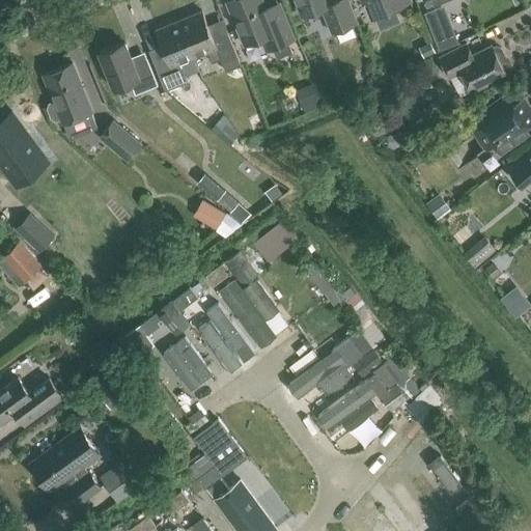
[(264,8),(260,0),(228,0),(226,1),(244,45),(261,38),(266,50),(294,38),(278,2),(264,8)]
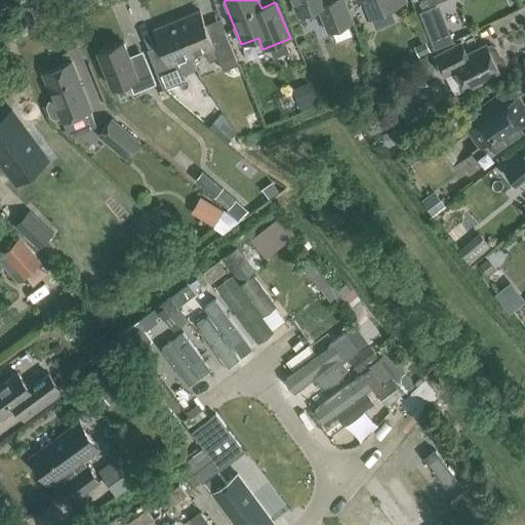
[(332,0),(327,2),(326,0),(292,0),(298,14),(317,7),(327,32),(353,22),(344,0),(332,0)]
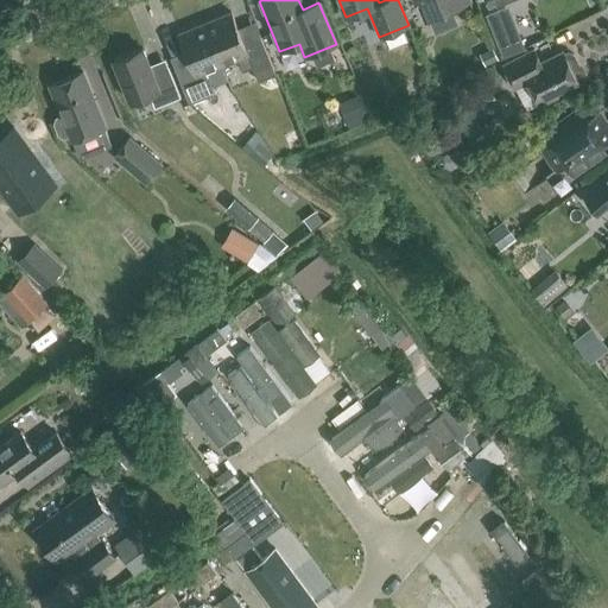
[(415,0),(423,4),(436,33),(460,24),(453,7),(469,0),(468,0),(415,0)]
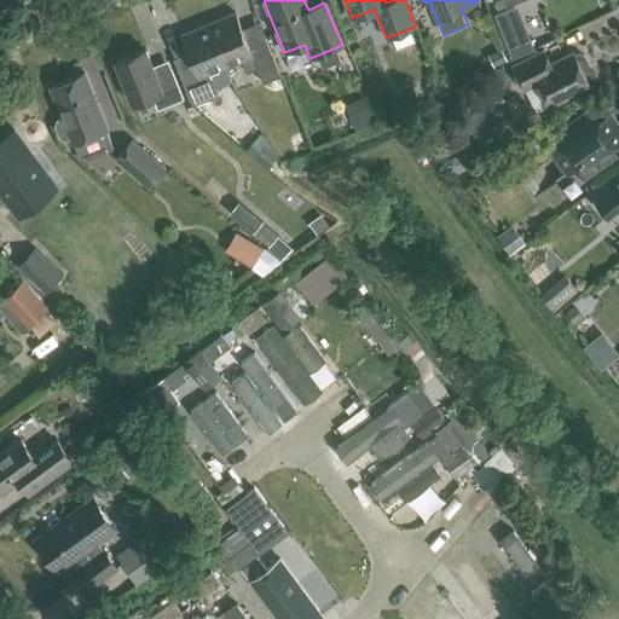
[(528,11),(507,16),(515,56),(537,52),(528,11)]
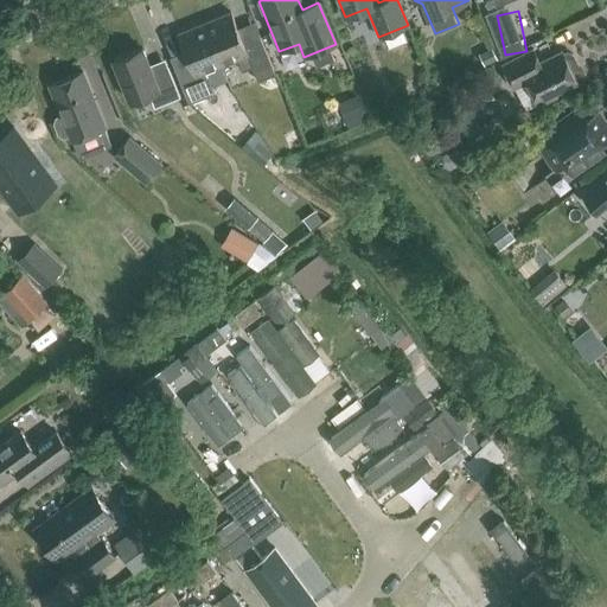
[(204,23),(221,65),(237,59),(242,71),(253,68),(257,81),(275,74),(259,34),(242,40),(230,12),(204,23)]
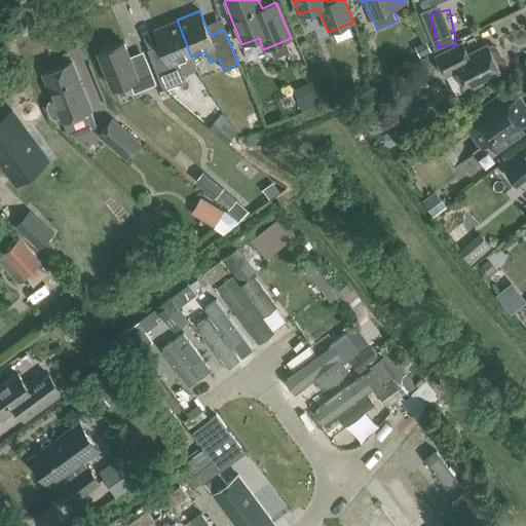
[(178,63),(191,57),(177,20),(154,29),(164,54),(150,60),(161,87),(162,86),(163,90),(186,81),(178,63)]
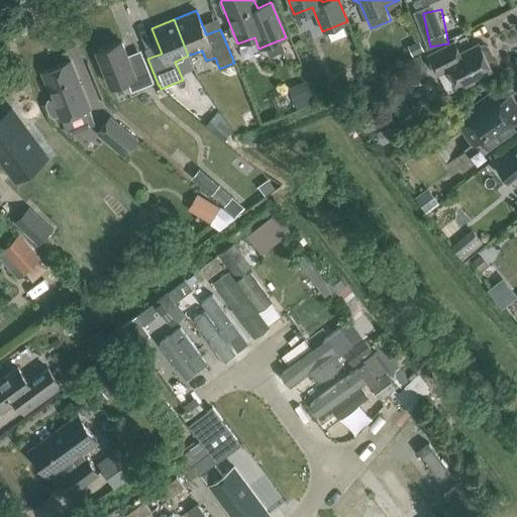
[(129,63),(120,40),(96,50),(110,86),(126,80),(131,91),(152,83),(142,58),(129,63)]
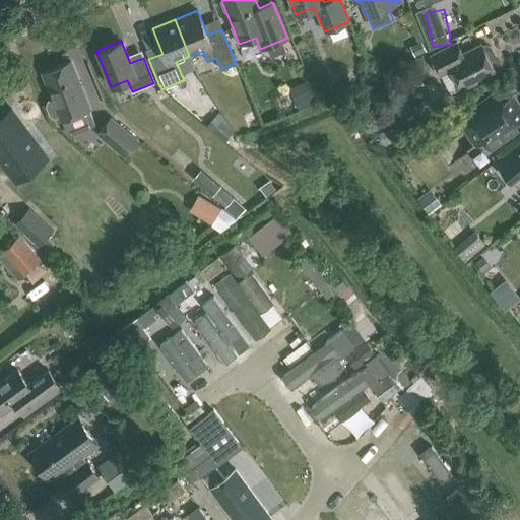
[(462,54),(456,43),(430,56),(440,76),(452,70),(461,89),(476,82),(474,80),(494,70),(491,63),(494,62),(495,56),(491,48),(485,46),(482,48),(481,44),(462,54)]
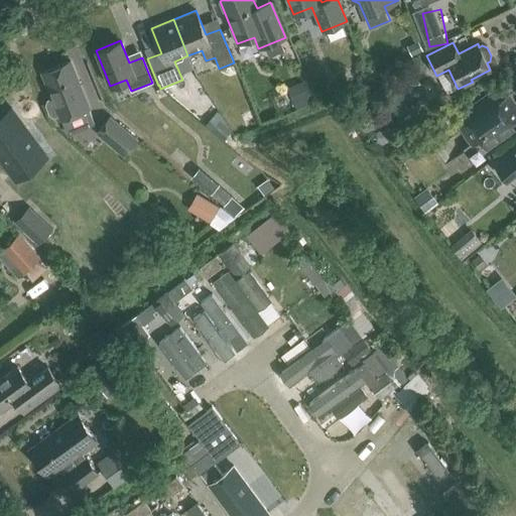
[(89,108),(70,61),(41,73),(51,98),(47,100),(45,105),(49,114),(53,117),(58,115),(60,119),(89,108)]
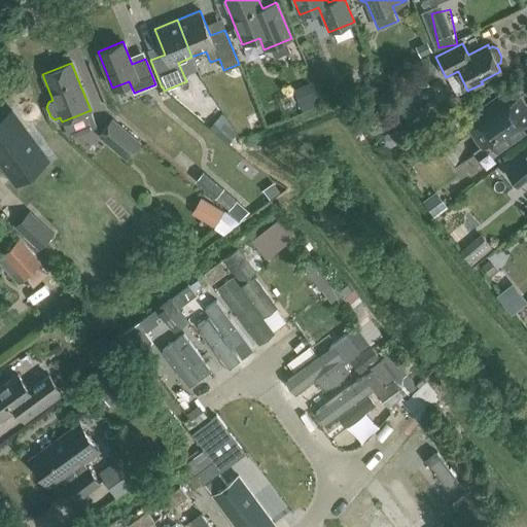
[(186,78),(191,90),(207,81),(202,71),(186,78)]
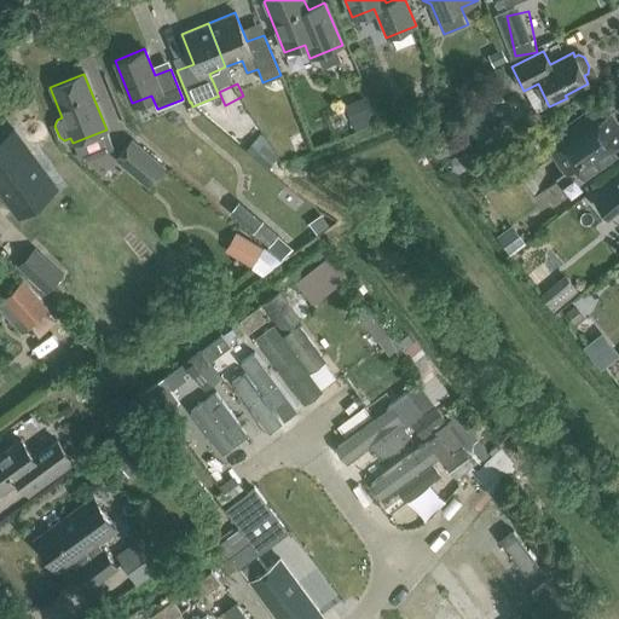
[(596,123),(586,111),(550,137),(555,144),(548,148),(566,173),(574,167),(583,179),(615,156),(612,149),(618,143),(618,126),(609,114),(596,123)]
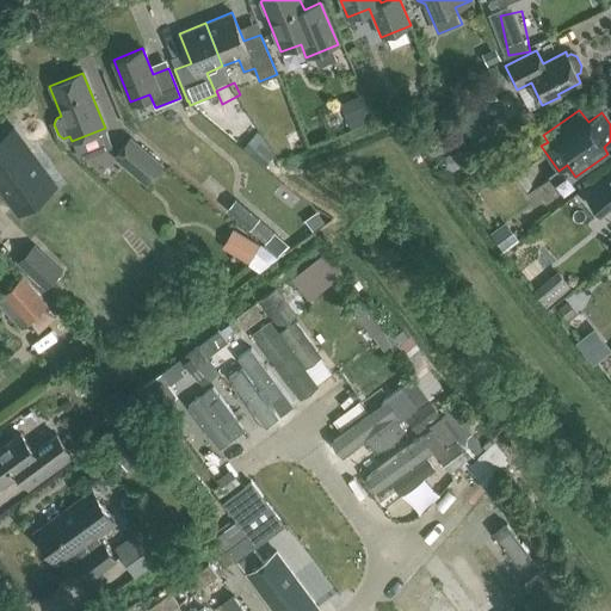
[(56,185),(13,128),(0,136),(0,190),(18,214),(56,185)]
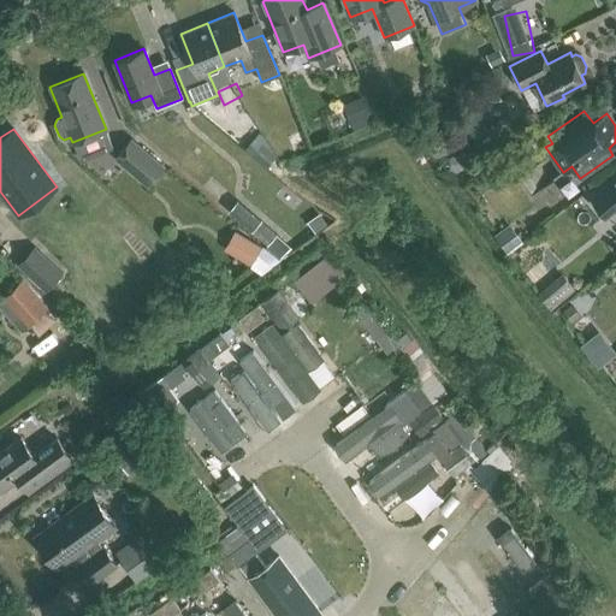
[(166,166),(132,137),(114,159),(148,187),(166,166)]
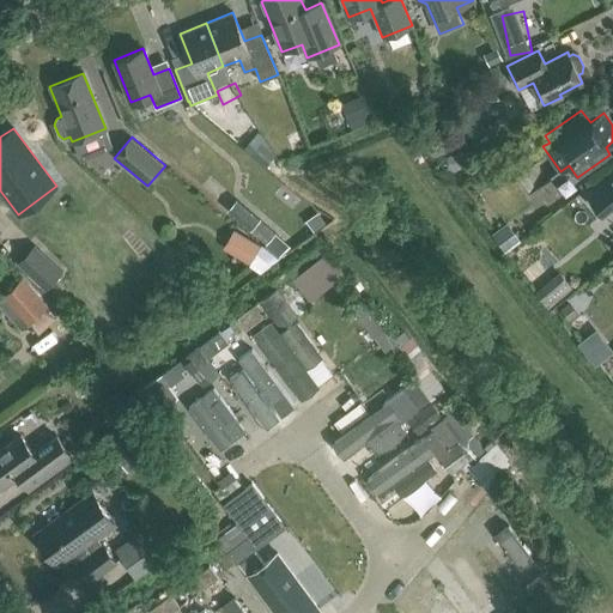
[(612,173),(587,194),(598,207),(611,196),(612,199),(612,173)]
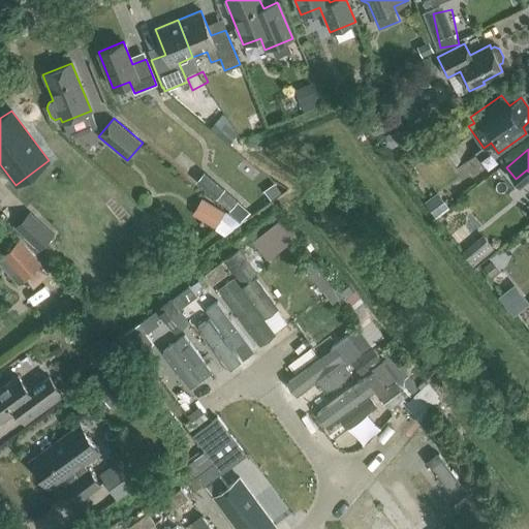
[(238,201),(205,172),(196,182),(229,211),(238,201)]
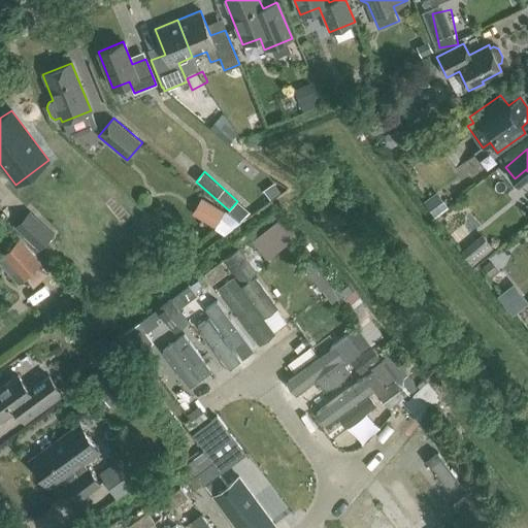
[(450,208),(439,193),(426,201),(436,217),(450,208)]
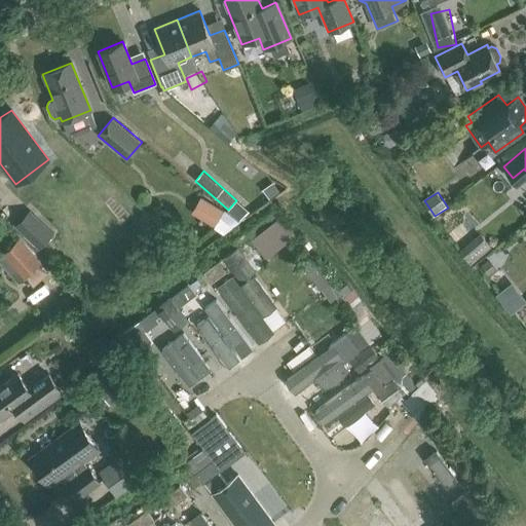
[(223,212),(199,198),(191,214),(214,227),(223,212)]
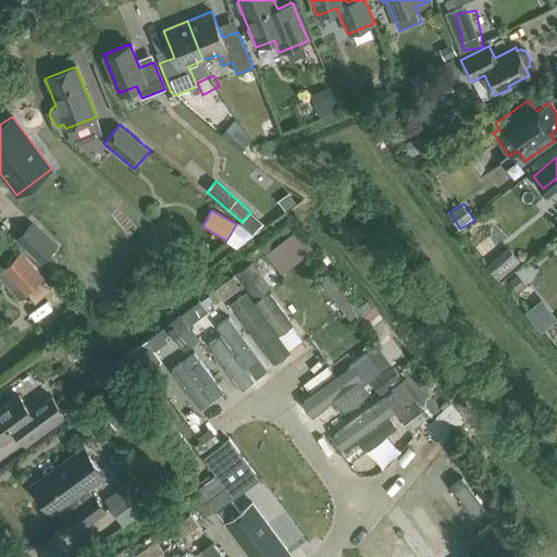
[(44,280),(20,254),(0,271),(0,277),(21,300),(44,280)]
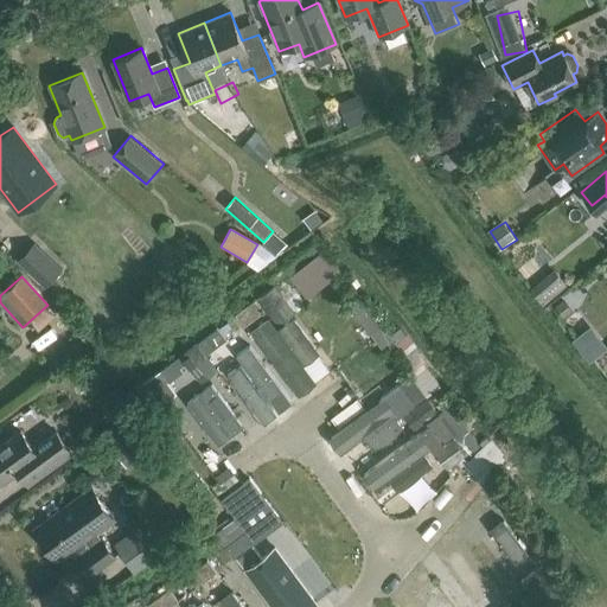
[(305,301),(291,282),(279,291),(274,285),(256,298),(279,326),(295,313),(293,310),(305,301)]
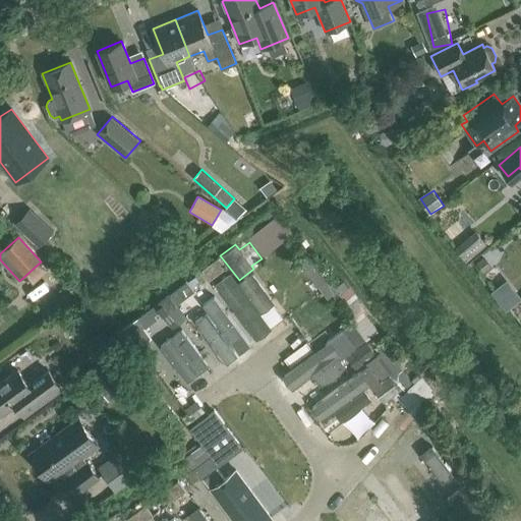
[(339,291),(312,254),(300,264),(328,299),(339,291)]
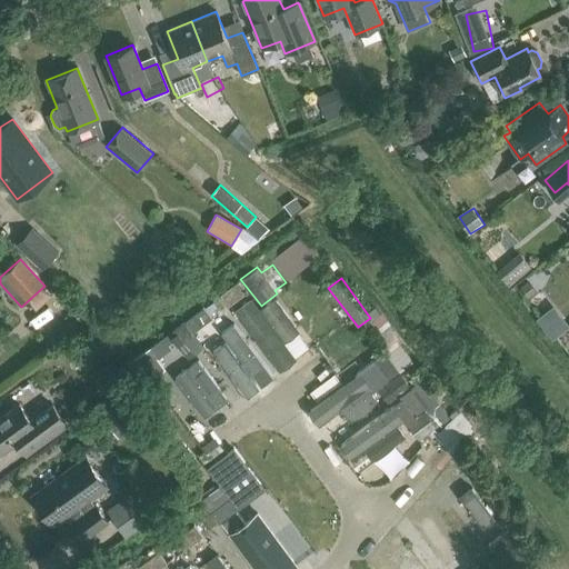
[(247,291),(239,280),(220,295),(229,306),(247,291)]
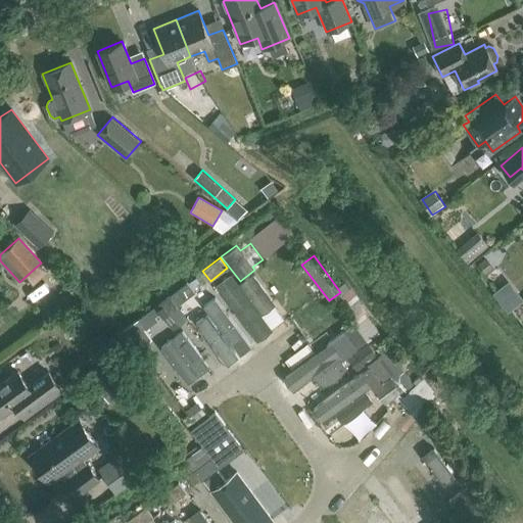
[(219,295),(200,272),(188,281),(206,304),(219,295)]
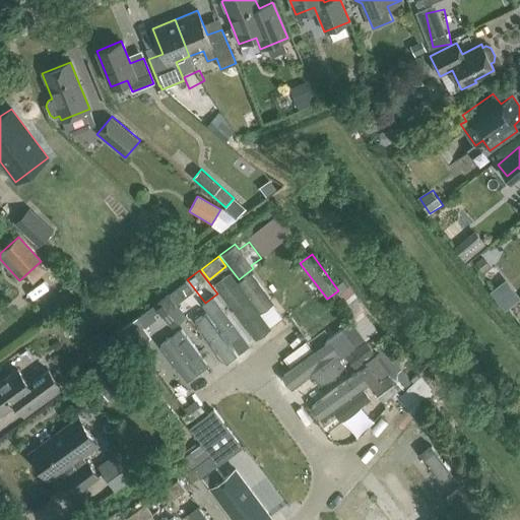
[(214,280),(256,337),(270,326),(259,311),(273,301),(252,271),(238,282),(229,270),(214,280)]
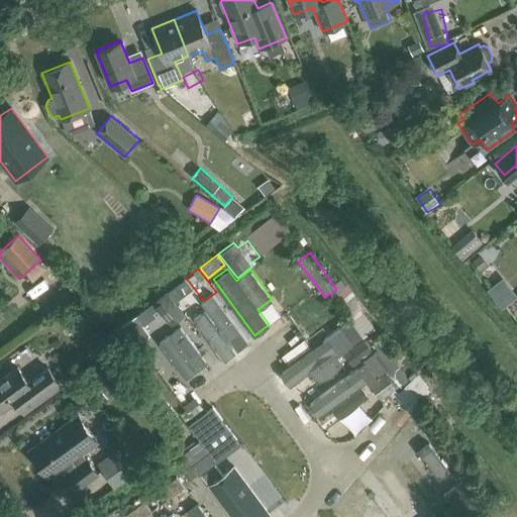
[(192,289),(185,279),(168,292),(175,302),(192,289)]
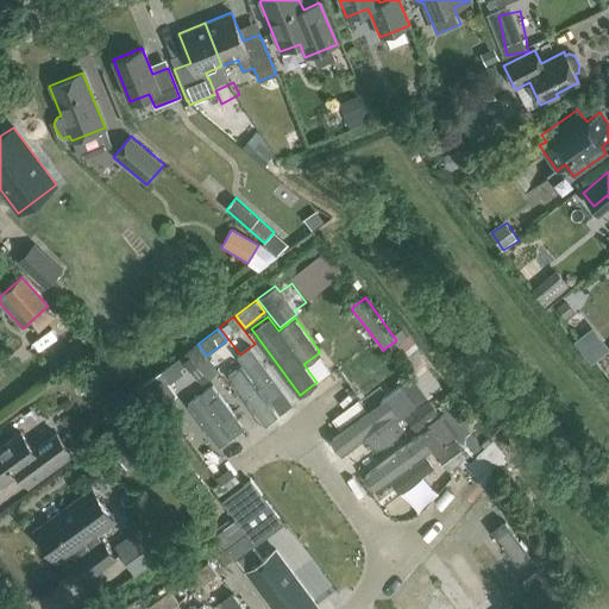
[(196,345),(183,355),(200,377),(214,368),(196,345)]
